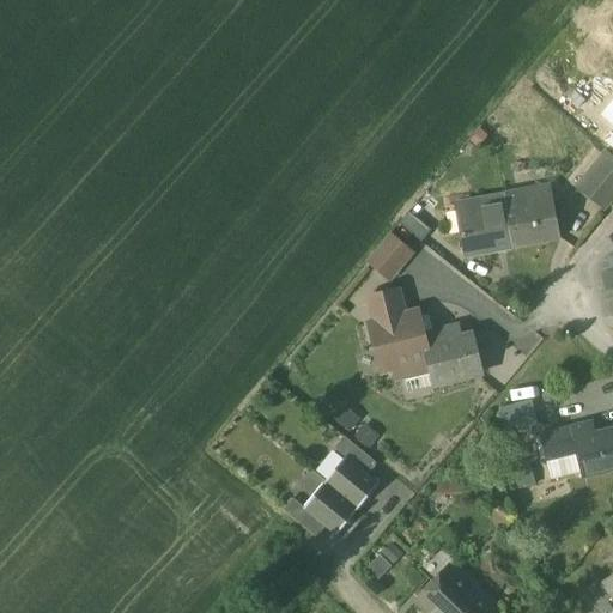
[(612,155),(608,151),(578,187),(602,206),(612,193),(612,155)]
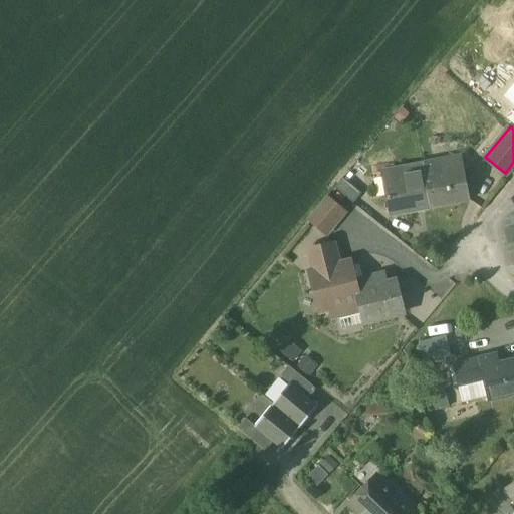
[(463,168),(444,172),(442,161),(423,164),(431,208),(469,201),(463,168)]
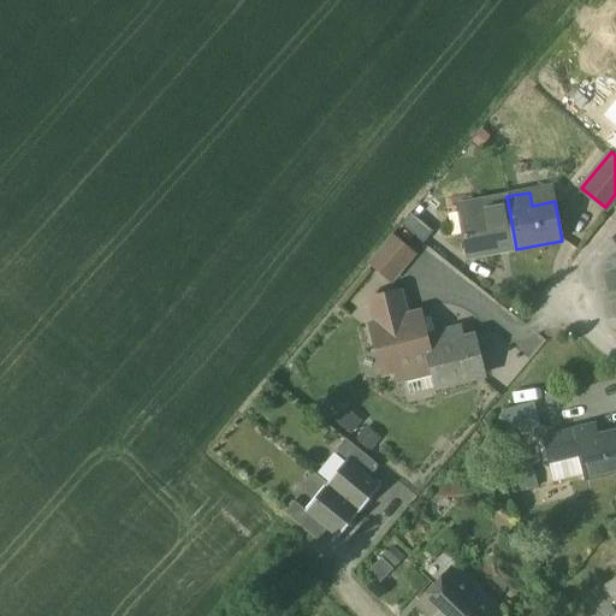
[(507,196),(467,203),(472,232),(465,234),(469,256),(516,249),(507,196)]
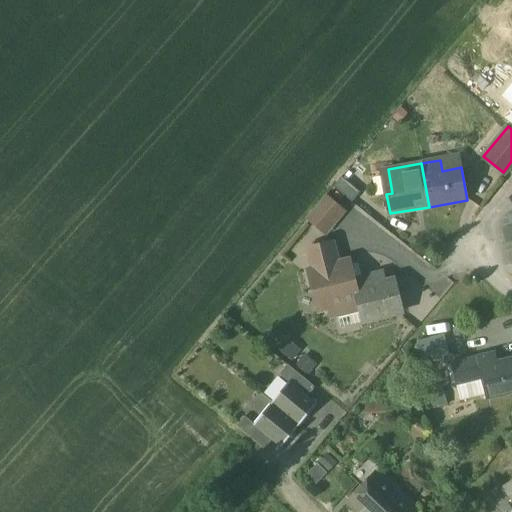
[(361,193),(342,178),(335,187),(354,202),(361,193)]
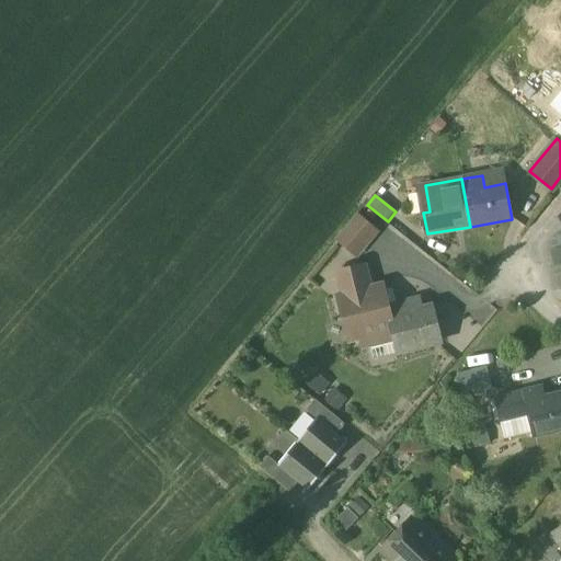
[(377,232),(356,215),(336,239),(357,255),(377,232)]
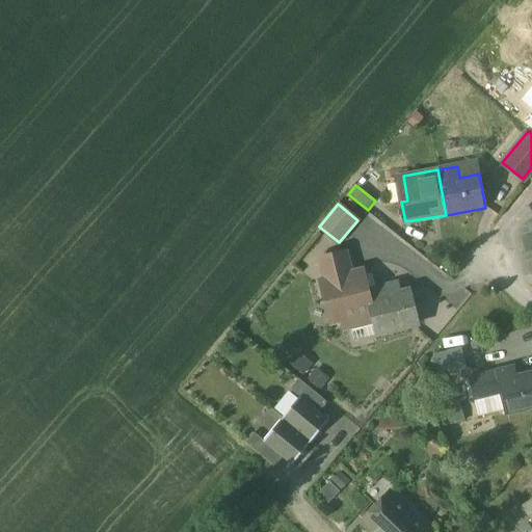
[(351,274),(346,253),(320,258),(325,281),(321,282),(326,304),(338,301),(342,320),(349,319),(351,329),(375,323),(367,291),(368,290),(364,271),(351,274)]
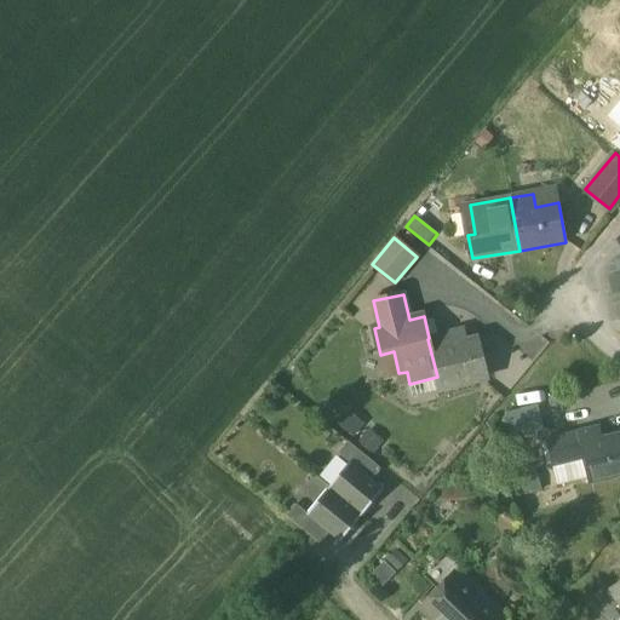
[(429,338),(428,339),(437,377),(440,390),(487,379),(477,339),(455,345),(452,333),(429,338)]
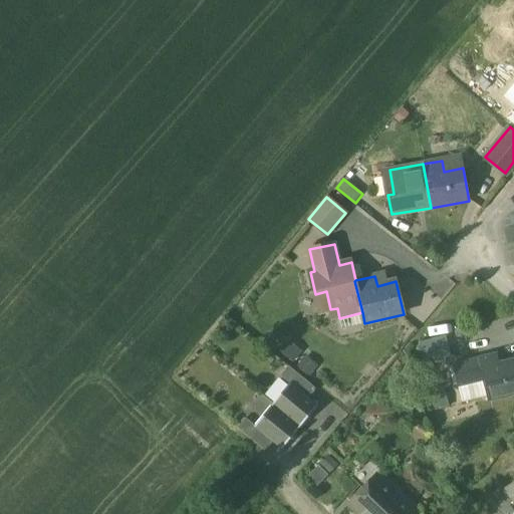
[(470,347),(445,354),(448,367),(453,366),(474,360),(470,347)]
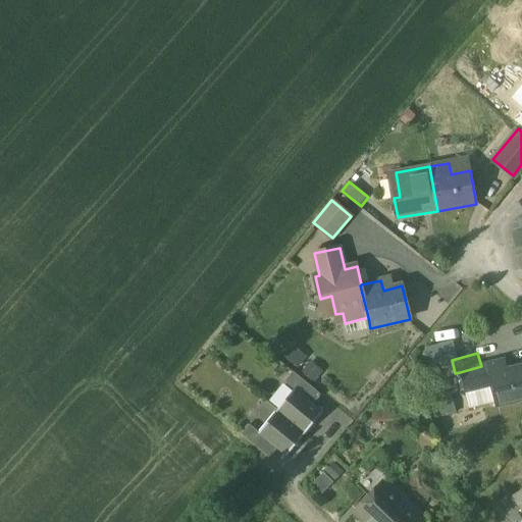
[(316,378),(323,369),(311,360),(304,368),(316,378)]
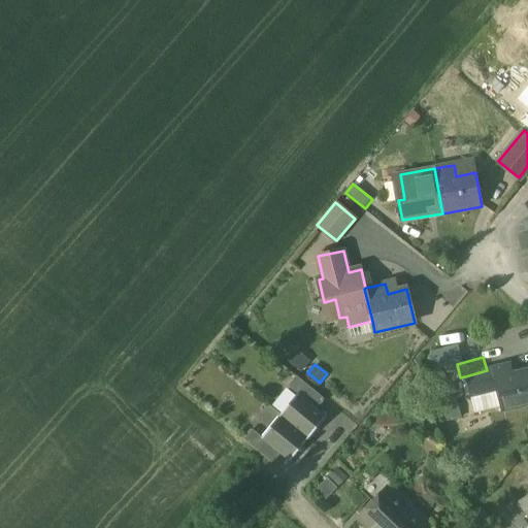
[(487,370),(465,376),(470,397),(496,391),(501,411),(527,404),(527,370),(514,374),(510,364),(487,370)]
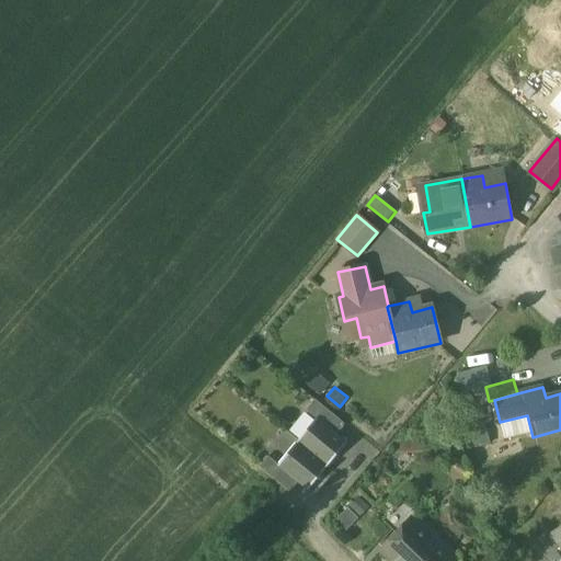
[(345,425),(315,400),(307,410),(317,419),(338,435),(345,425)]
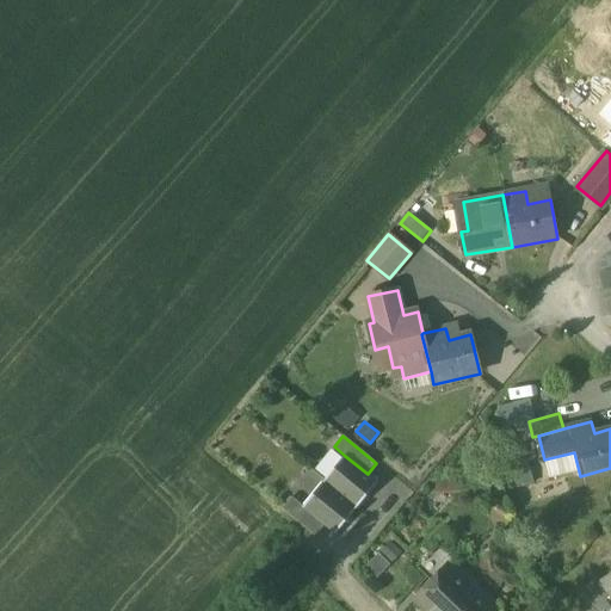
[(368,474),(345,456),(323,481),(357,508),(378,483),(368,474)]
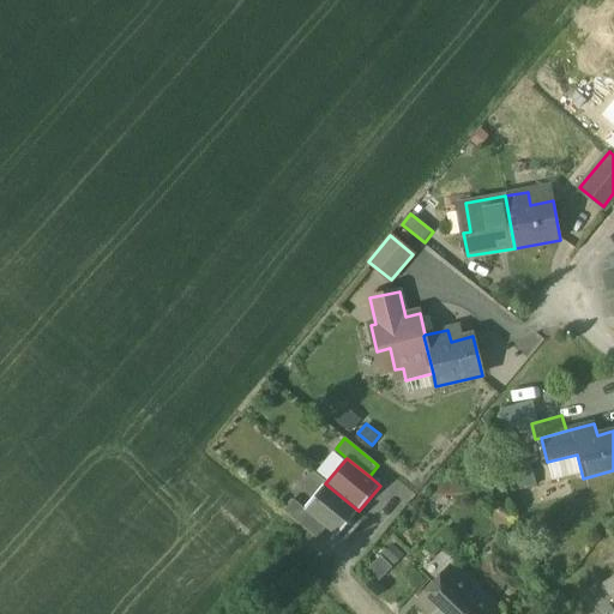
[(359,511),(325,483),(305,510),(326,528),(337,537),(359,511)]
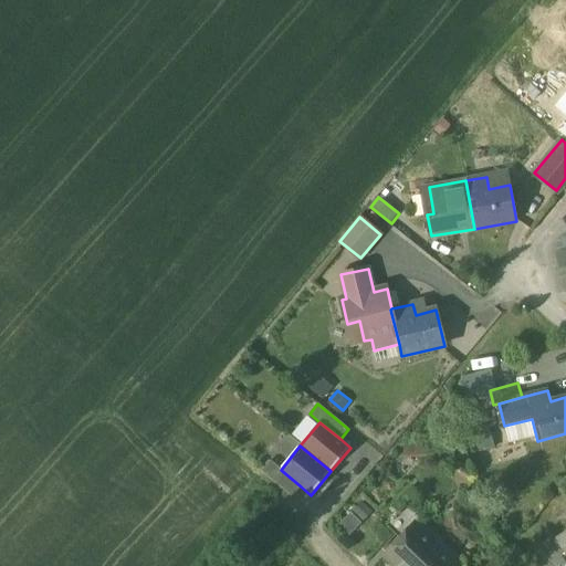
[(281,470),(271,461),(262,472),(292,496),(301,486),(281,470)]
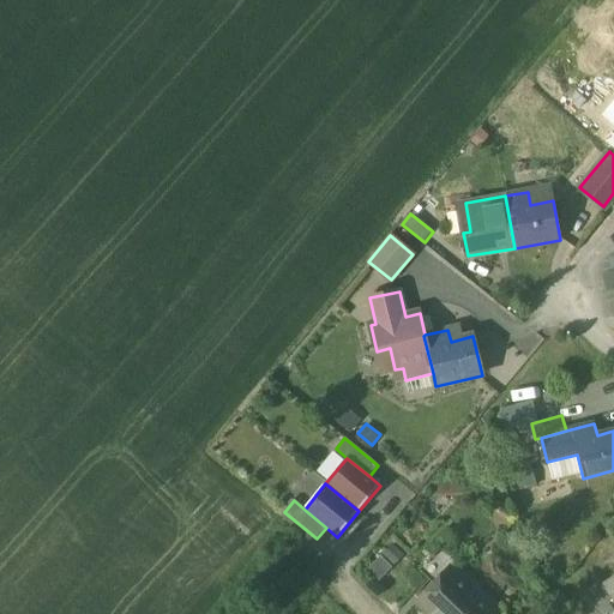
[(483,603),(455,577),(440,593),(433,585),(417,602),(428,613),(482,613),(477,609),(483,603)]
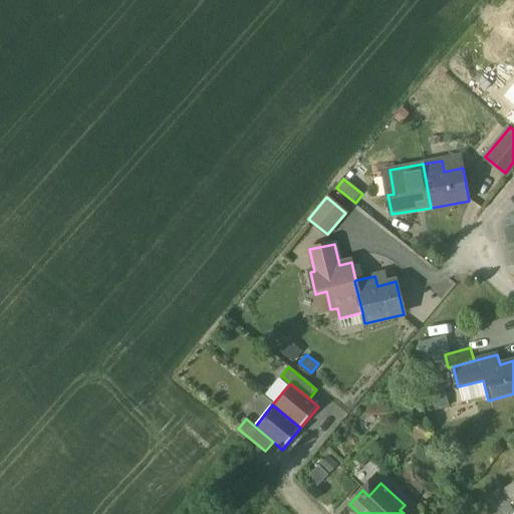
[(513,483),(504,490),(513,505),(513,483)]
